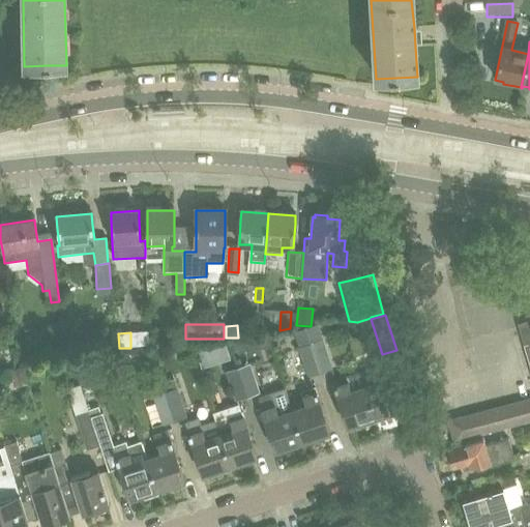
[(323,341),(311,345),(320,373),(332,369),(323,341)]
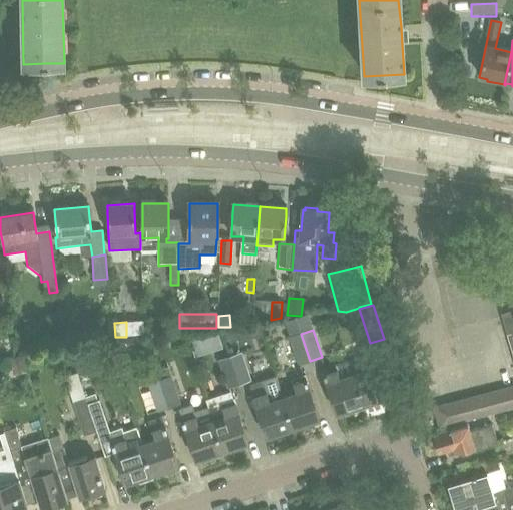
[(310,361),(301,334),(289,338),(297,365),(310,361)]
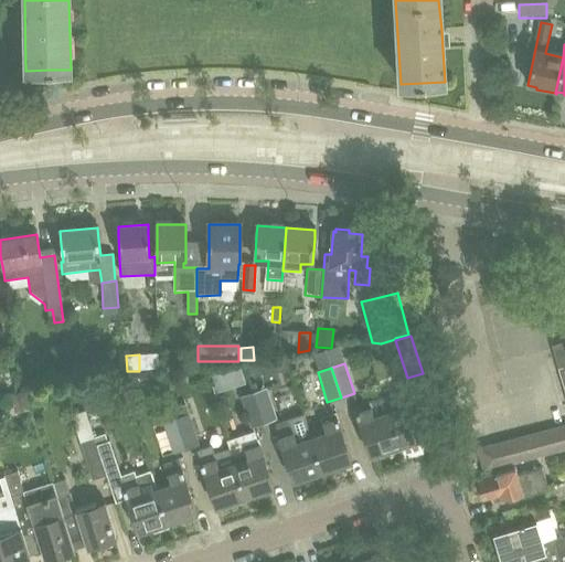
[(161,373),(126,379),(128,395),(166,389),(161,373)]
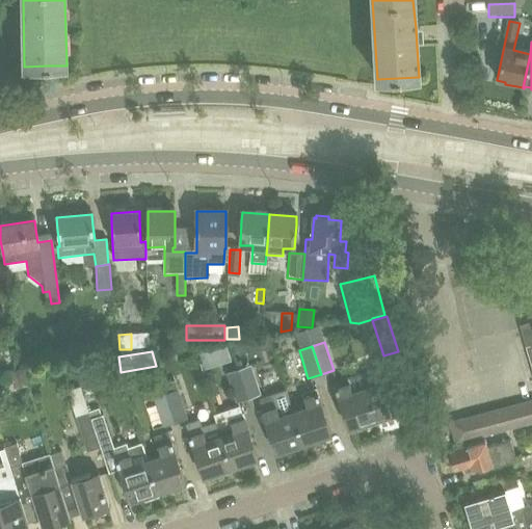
[(362,376),(366,390),(377,423),(393,418),(393,416),(403,413),(387,361),(372,365),(375,372),(362,376)]
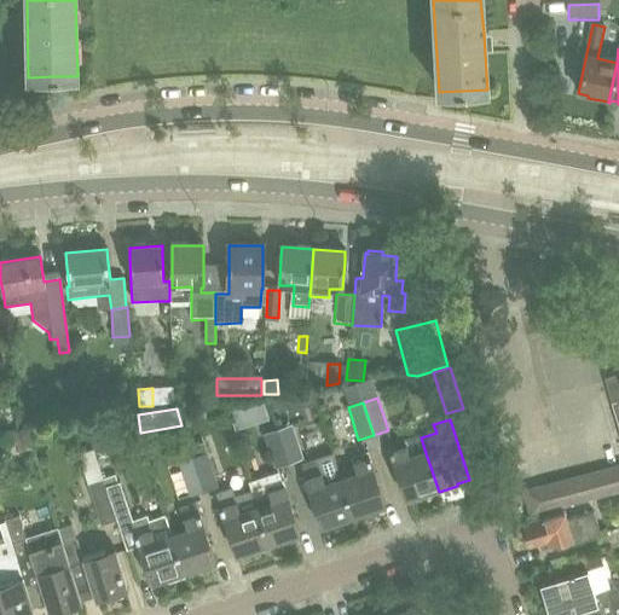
[(290,425),(277,429),(288,462),(301,457),(290,425)]
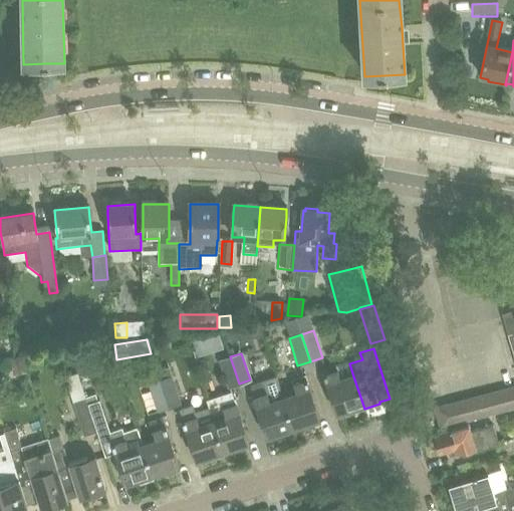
[(89,369),(84,354),(75,357),(80,372),(89,369)]
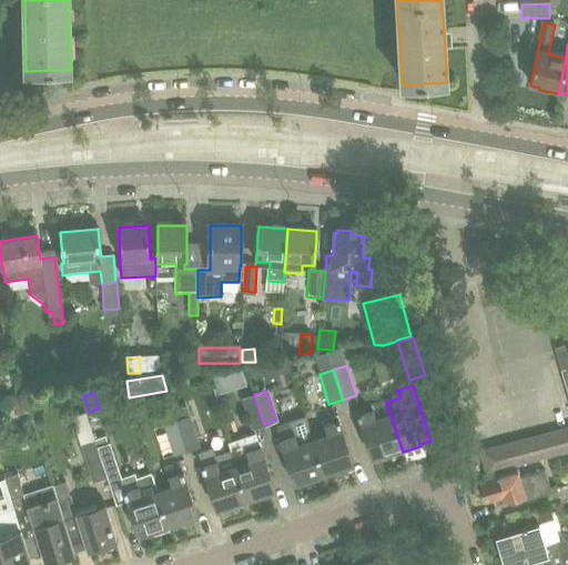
[(252,429),(264,424),(254,394),(242,399),(252,429)]
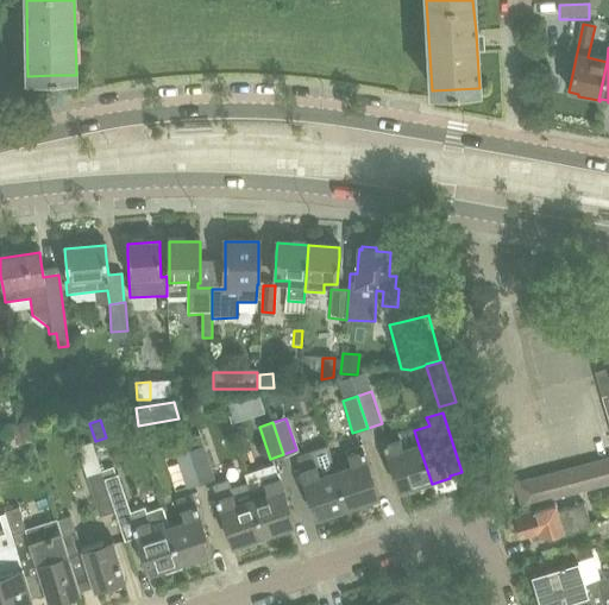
[(26,424),(12,427),(16,446),(31,443),(26,424)]
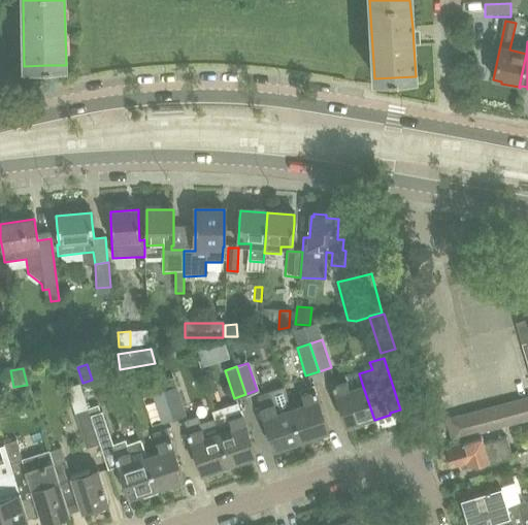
[(359,373),(345,378),(331,382),(345,427),(358,423),(359,425),(374,420),(363,387),(359,373)]
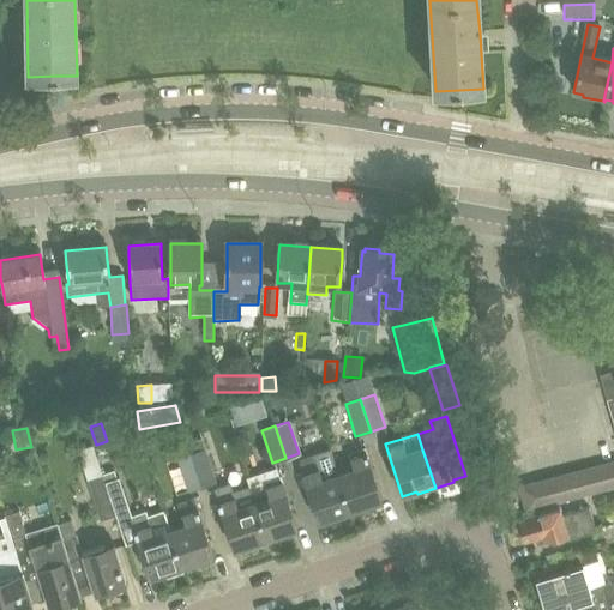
[(204,450),(191,453),(200,485),(214,482),(204,450)]
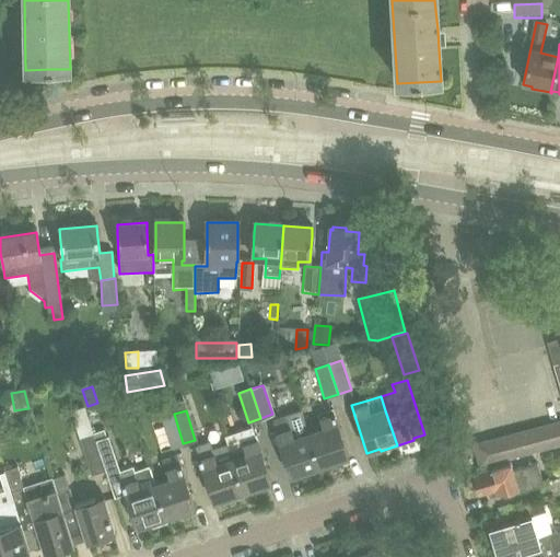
[(287,417),(272,421),(276,430),(273,431),(290,478),(302,475),(303,476),(319,471),(308,436),(301,412),(287,417)]
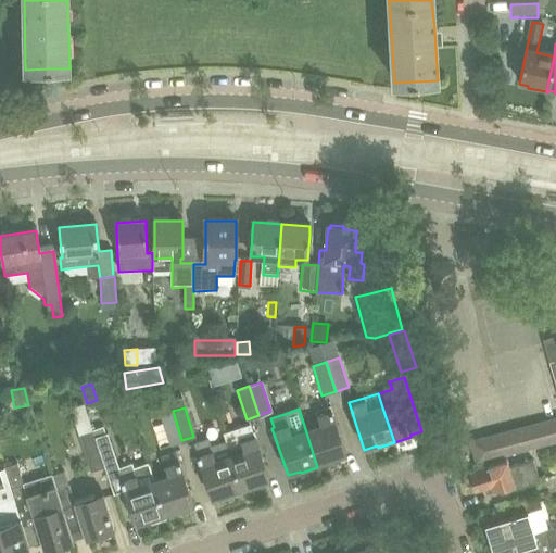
[(320,428),(306,432),(317,467),(333,462),(333,460),(345,456),(330,409),(315,414),(320,428)]
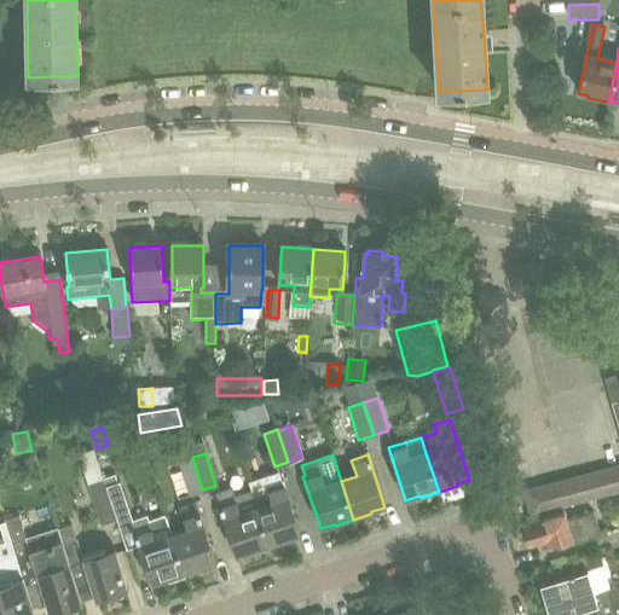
[(191,494),(202,489),(192,457),(180,462),(191,494)]
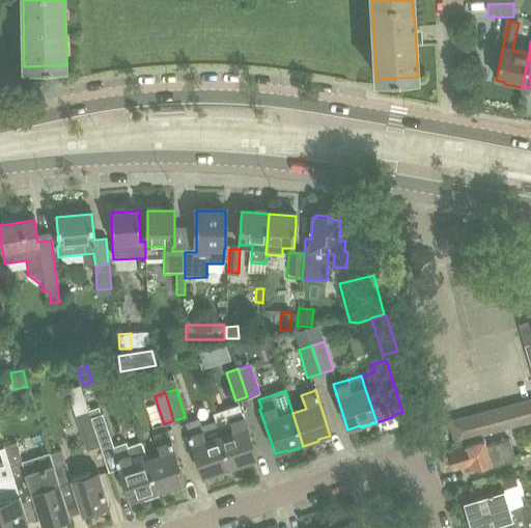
[(530,400),(449,424),(450,427),(455,443),(530,421),(530,400)]
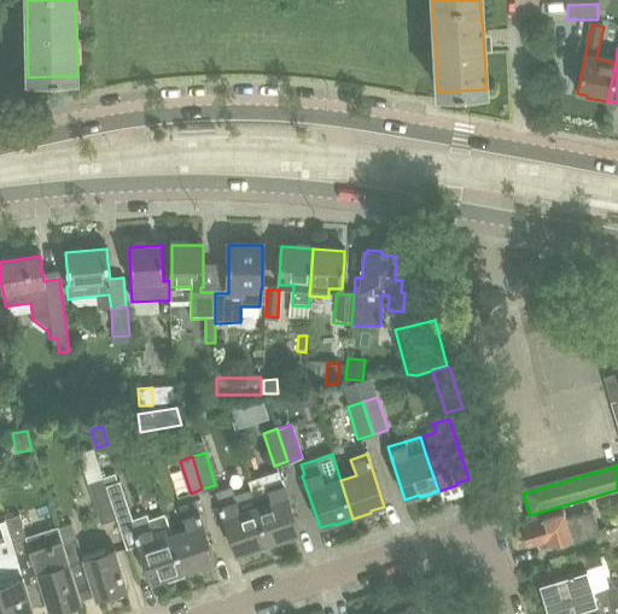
[(116,473),(101,478),(116,521),(124,548),(136,543),(150,584),(164,579),(164,582),(184,576),(170,536),(164,516),(147,522),(146,518),(132,522),(116,473)]
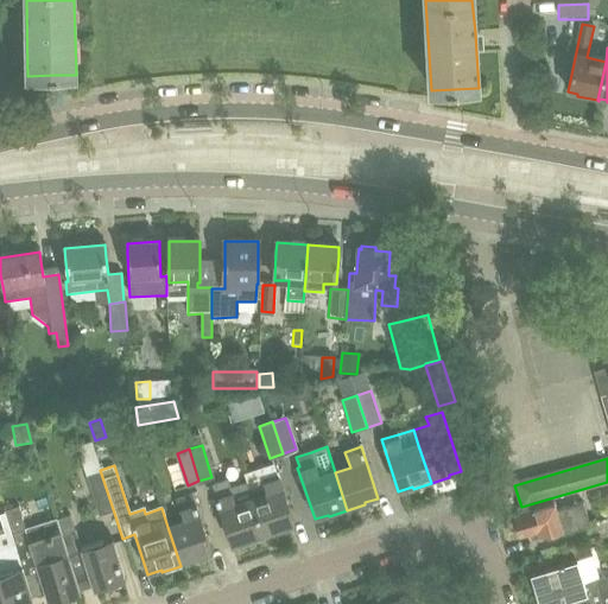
[(244,475),(247,484),(264,538),(282,533),(280,531),(295,526),(274,465),(244,475)]
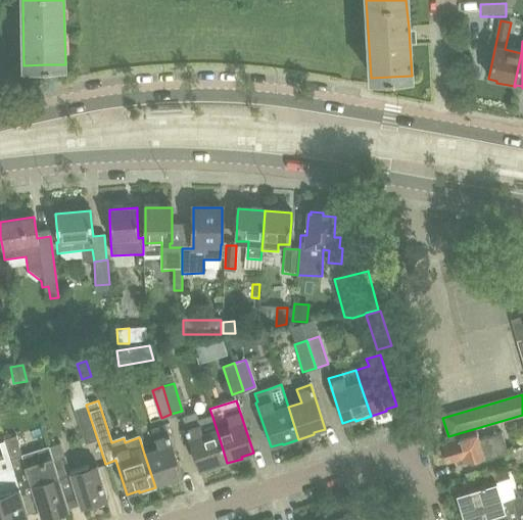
[(86,405),(73,409),(83,442),(85,446),(98,441),(86,405)]
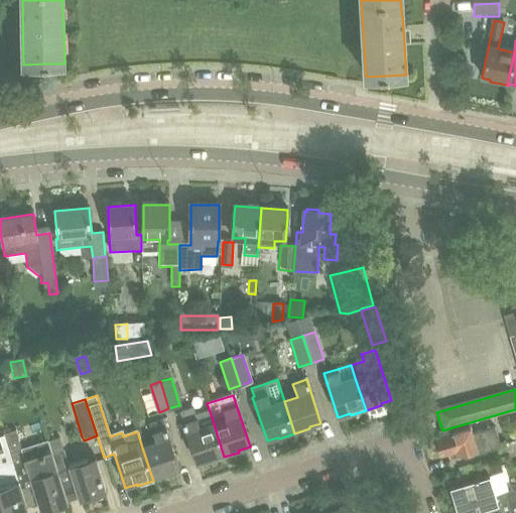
[(192,407),(179,411),(182,420),(197,465),(209,461),(209,462),(224,457),(210,411),(196,415),(192,407)]
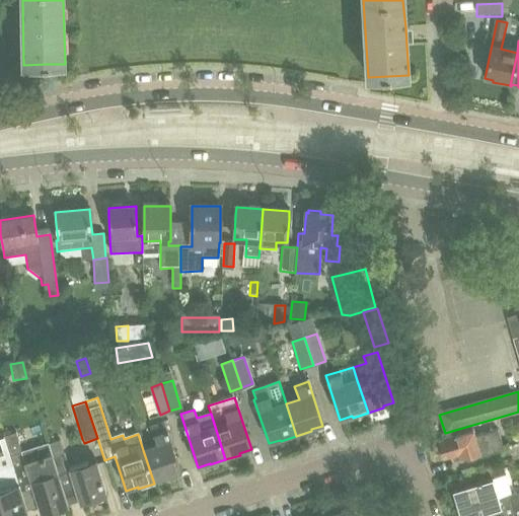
[(156,446),(143,450),(154,484),(168,478),(167,476),(179,473),(165,429),(152,433),(156,446)]
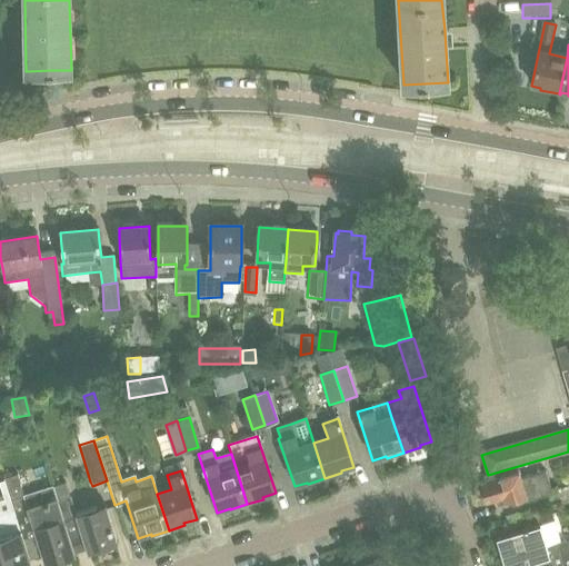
[(545,475),(536,477),(520,482),(518,474),(480,485),(487,505),(498,502),(500,507),(510,504),(511,507),(550,495),(545,475)]
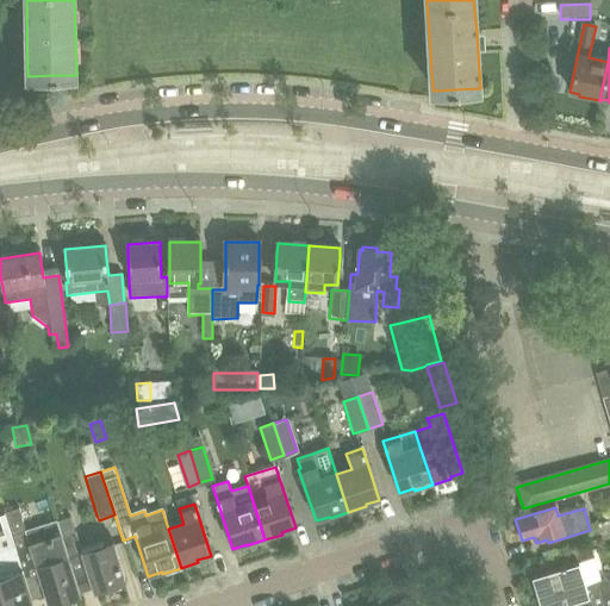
[(17,511),(4,514),(8,532),(10,535),(13,549),(14,554),(20,572),(25,582),(38,579),(44,599),(47,605),(60,605),(80,599),(79,597),(76,589),(70,568),(60,538),(55,523),(55,522),(24,532),(22,528),(17,511)]
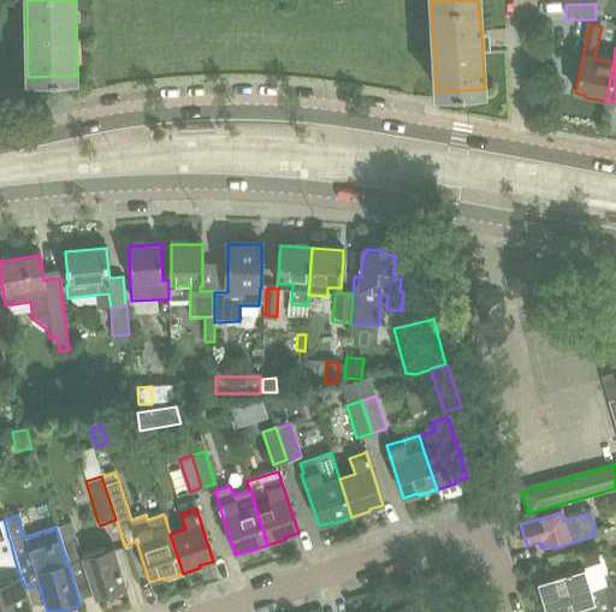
[(84,570),(92,590),(94,600),(126,589),(114,553),(104,557),(102,551),(82,558),(76,539),(60,544),(71,574),(84,570)]
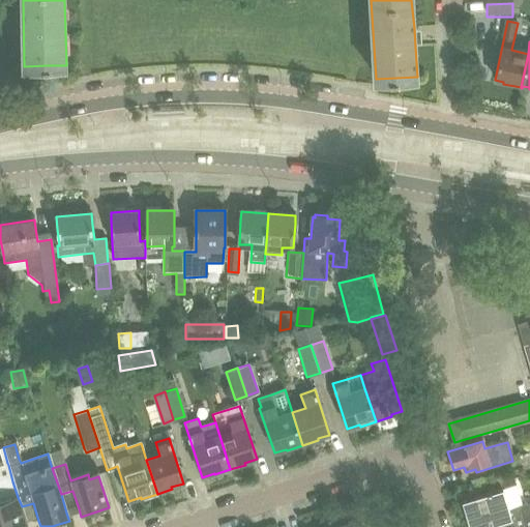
[(488,496),(463,503),(470,526),(491,526),(529,526),(529,504),(523,507),(508,511),(507,509),(502,491),(493,494),(492,492),(487,494),(488,496)]
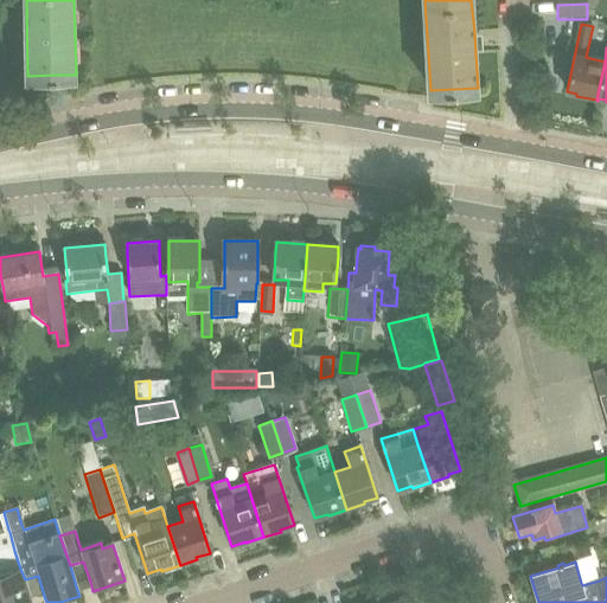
[(32,602),(25,579),(20,569),(0,575),(0,602),(32,602)]
